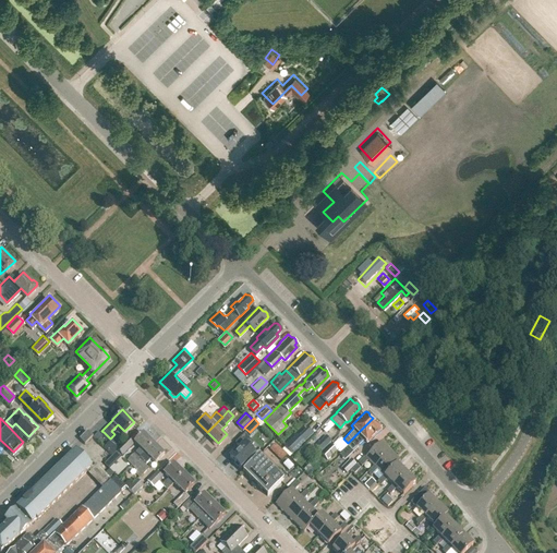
[(366,440),(379,427),(379,425),(379,423),(376,422),(373,418),(348,443),(352,447),(355,444),(356,444),(363,437),(366,440)]
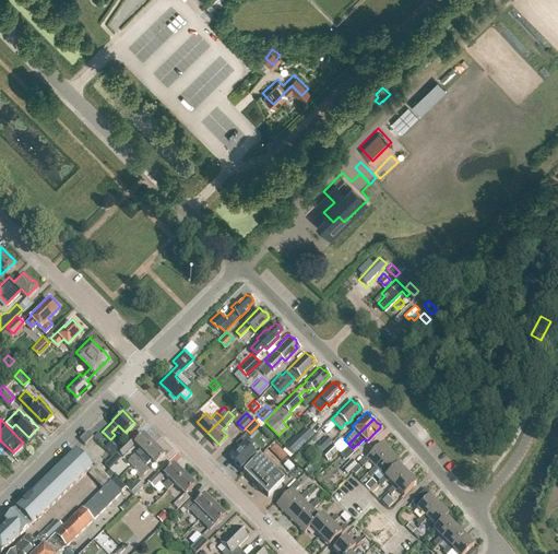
[(84,443),(93,435),(87,428),(79,436),(84,443)]
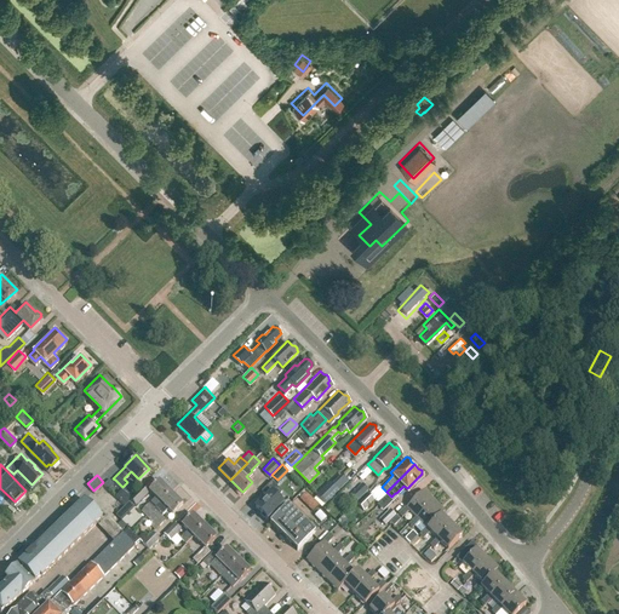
[(109,486),(115,480),(113,478),(110,475),(104,481),(109,486)]
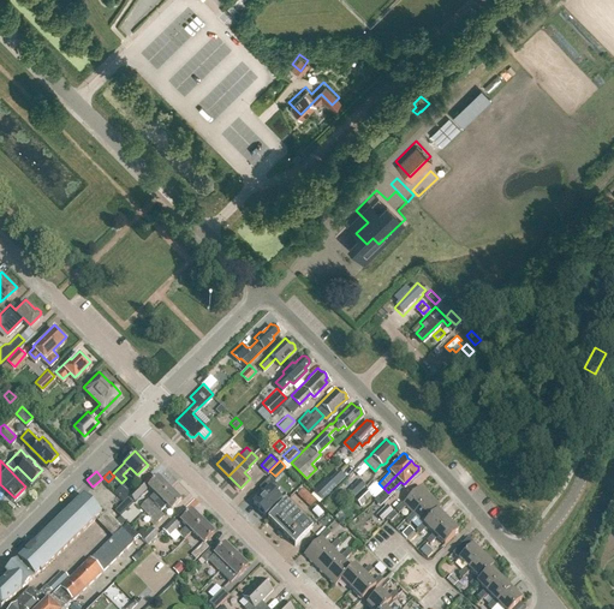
[(170,485),(164,479),(165,477),(160,472),(158,473),(148,483),(155,490),(148,496),(141,503),(147,509),(170,485)]
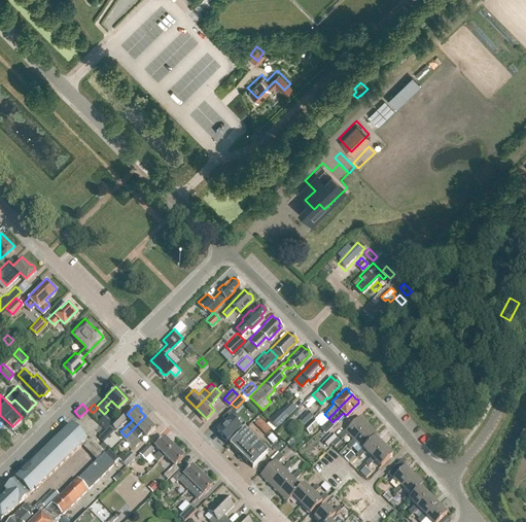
[(226,419),(216,428),(226,439),(240,424),(235,419),(239,414),(231,406),(221,414),(226,419)]
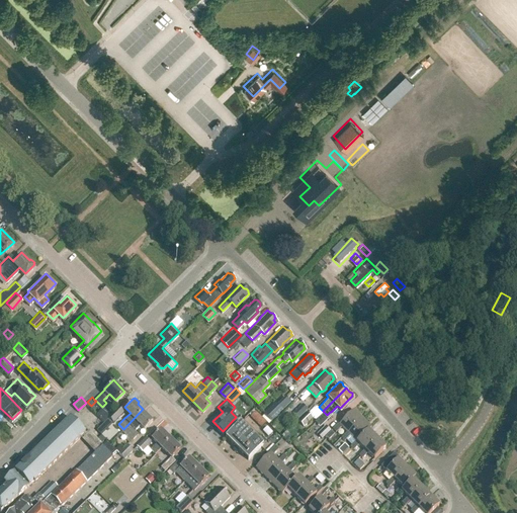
[(270,418),(281,407),(274,399),(263,411),(270,418)]
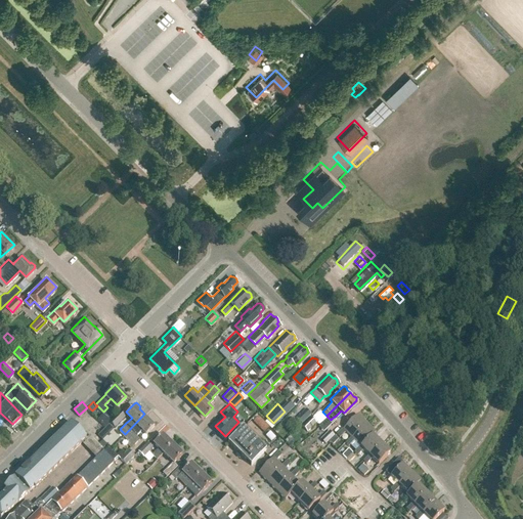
[(301,420),(310,411),(305,404),(296,414),(301,420)]
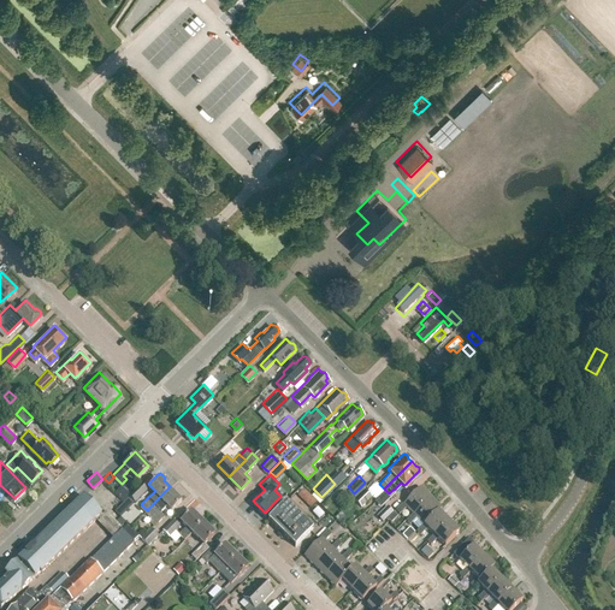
[(147,487),(141,481),(129,493),(135,499),(147,487)]
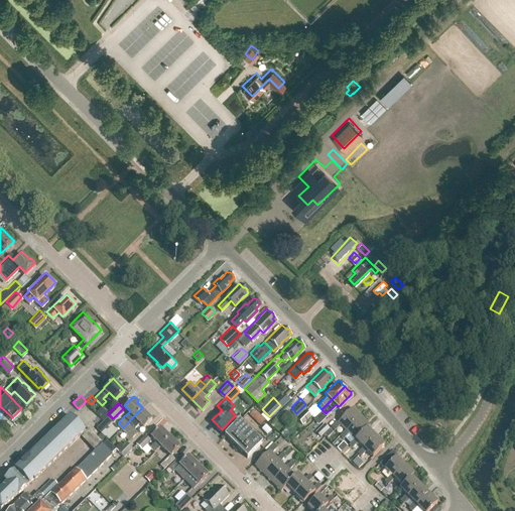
[(107,411),(102,405),(101,404),(95,410),(101,417),(107,411)]
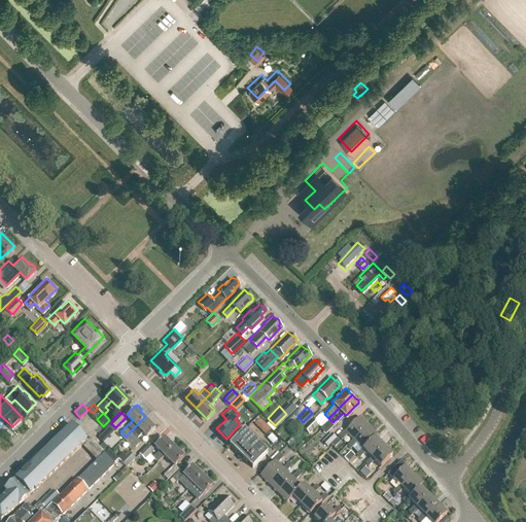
[(353,438),(367,423),(359,414),(345,428),(344,428),(339,433),(342,437),(347,431),(352,437),(353,438)]
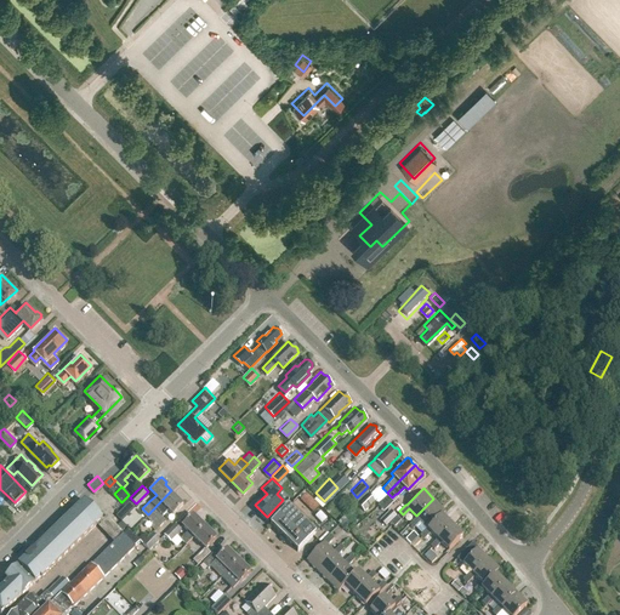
[(319,502),(305,489),(299,495),(312,508),(319,502)]
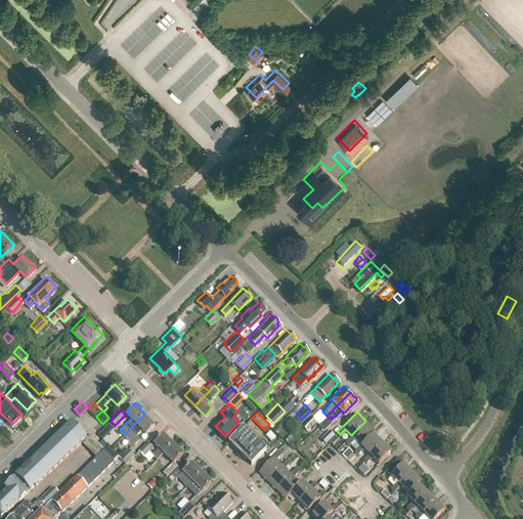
[(154,423),(144,414),(125,434),(128,437),(127,439),(132,444),(137,438),(134,435),(141,427),(145,431),(154,423)]
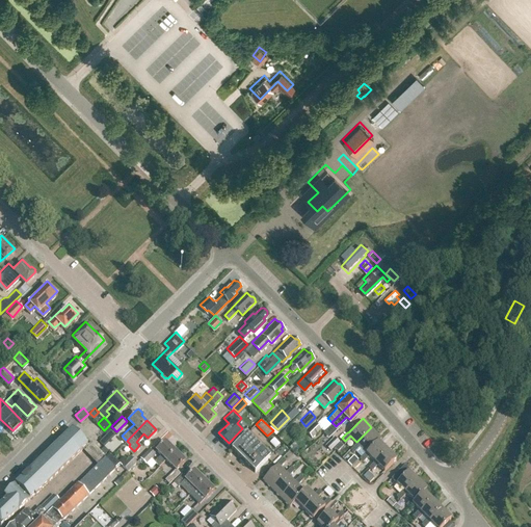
[(315,420),(306,429),(311,435),(320,426),(315,420)]
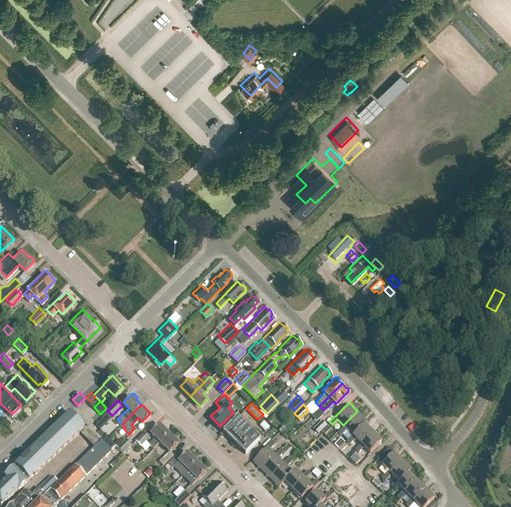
[(294,411),(289,406),(284,411),(289,415),(294,411)]
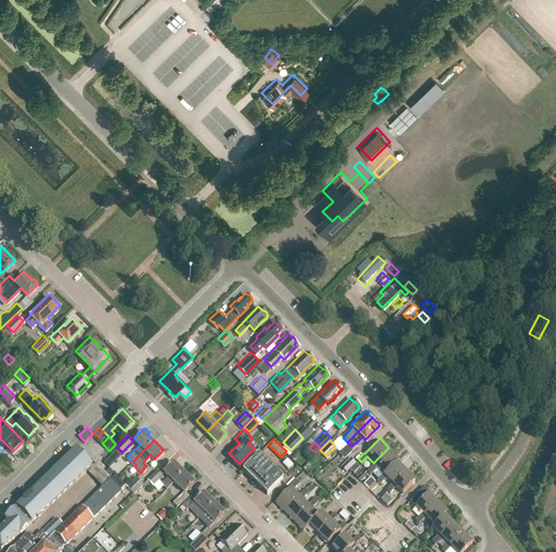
[(86,467),(90,463),(75,446),(4,515),(0,519),(0,549),(19,530),(20,530),(35,515),(36,516),(41,510),(42,510),(86,467)]
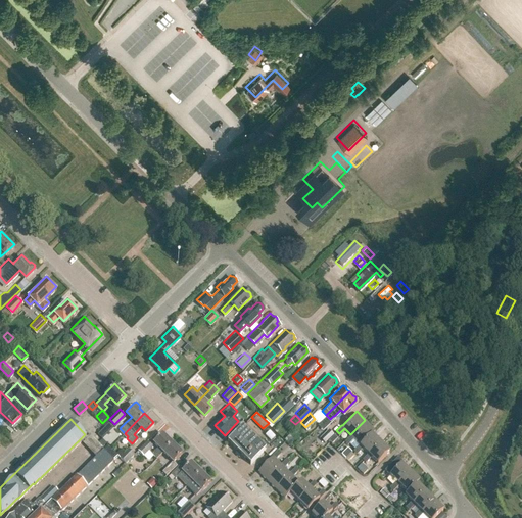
[(360,442),(371,431),(374,428),(365,420),(350,434),(349,433),(344,438),(347,442),(353,436),(359,442),(360,442)]
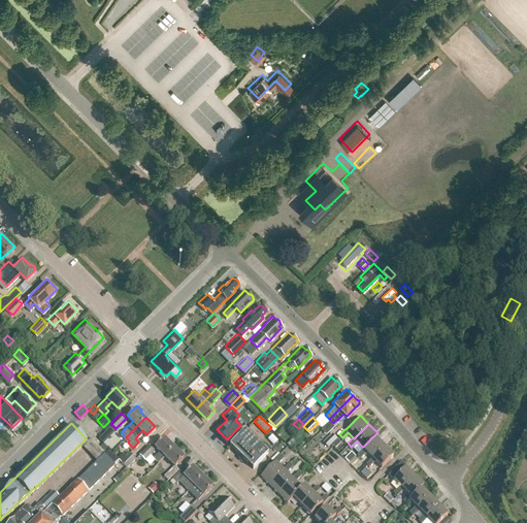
[(229,443),(253,465),(267,450),(266,450),(243,429),(244,428),(243,428),(229,443)]
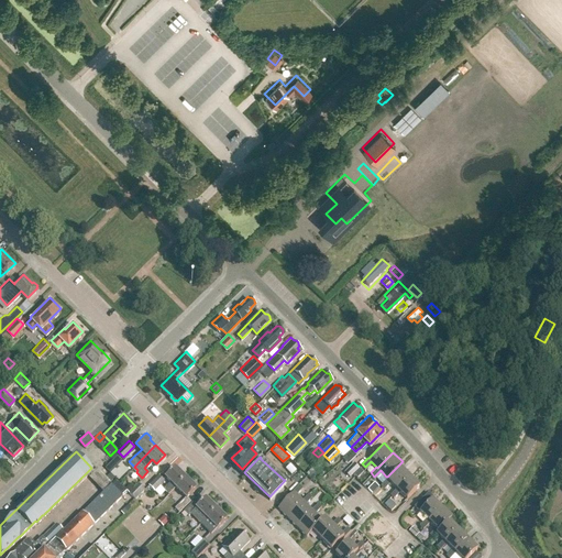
[(353,459),(343,468),(349,473),(359,465),(353,459)]
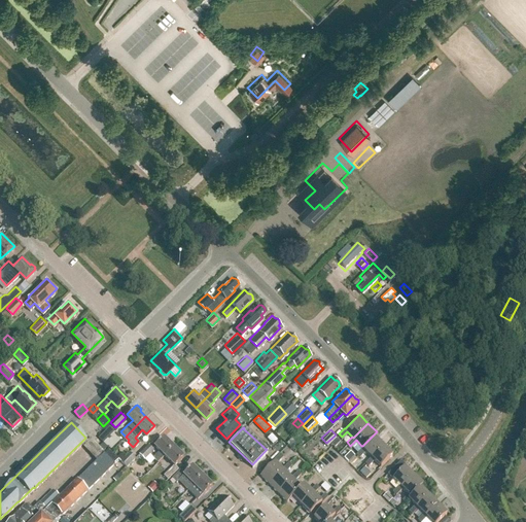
[(158,459),(165,453),(173,444),(164,435),(154,444),(160,448),(153,455),(158,459)]
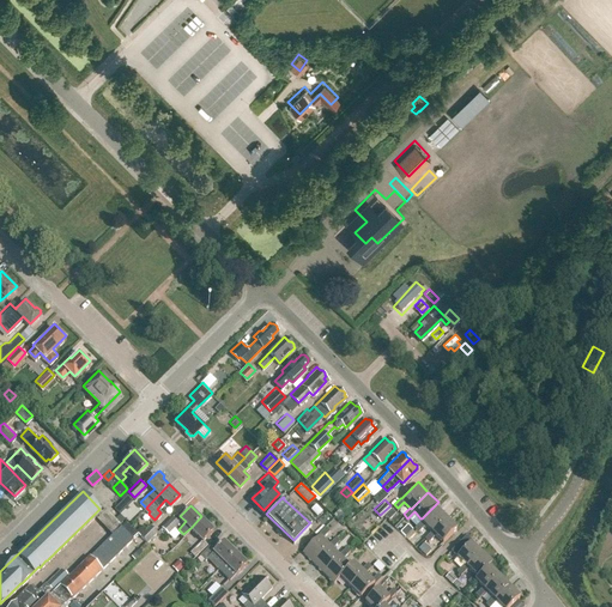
[(394,509),(391,505),(385,513),(388,516),(394,509)]
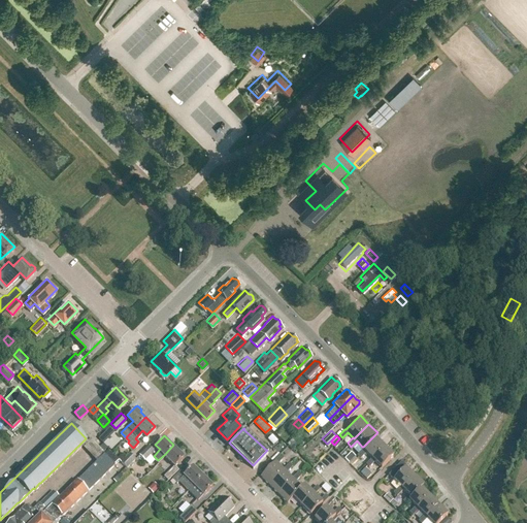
[(371,456),(384,444),(374,435),(363,447),(362,447),(357,452),(360,456),(366,450),(371,455),(371,456)]
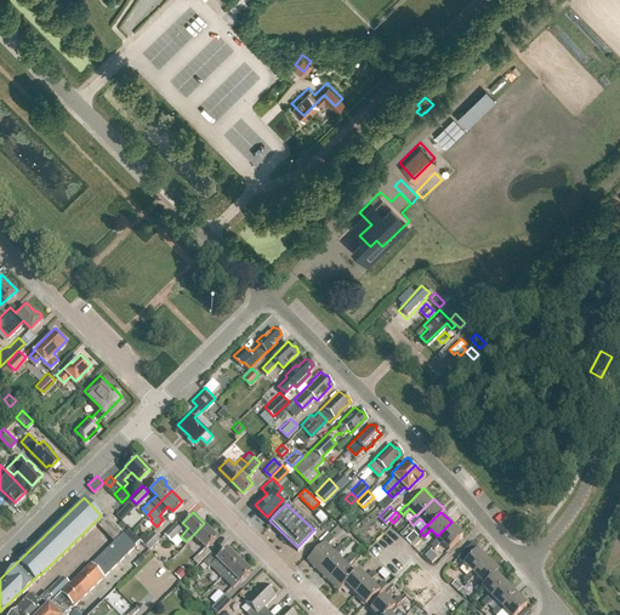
[(342,513),(336,518),(343,525),(348,519),(342,513)]
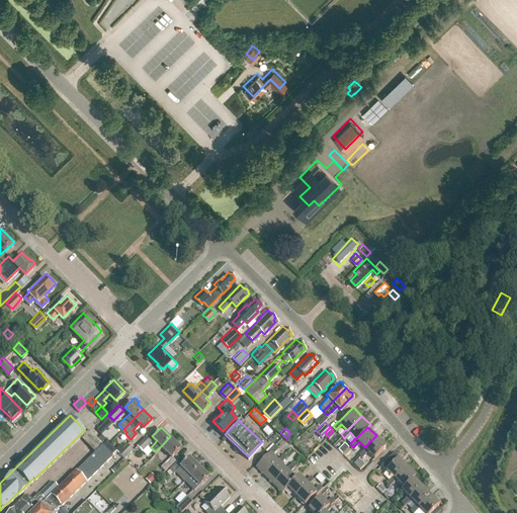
[(142,449),(151,440),(146,435),(137,444),(142,449)]
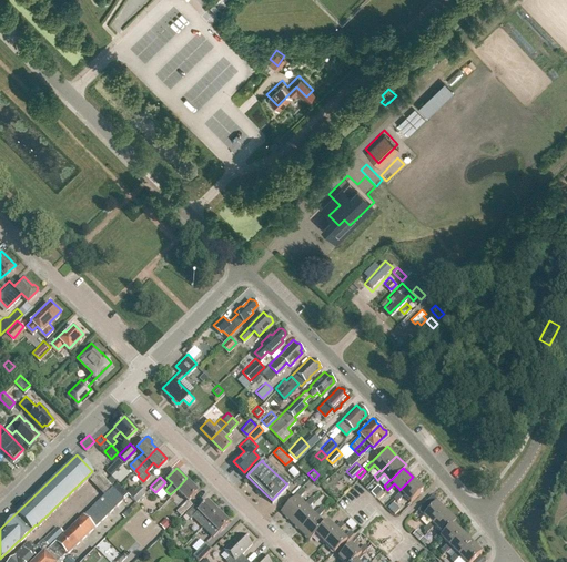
[(409,499),(423,487),(413,477),(400,490),(400,489),(393,496),(396,499),(403,492),(409,499)]
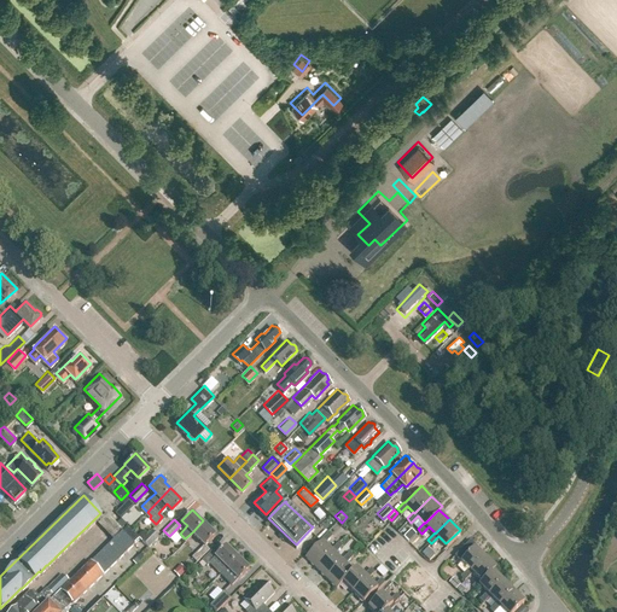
[(204,542),(215,532),(203,520),(193,531),(204,543),(193,554),(197,559),(209,547),(204,542)]
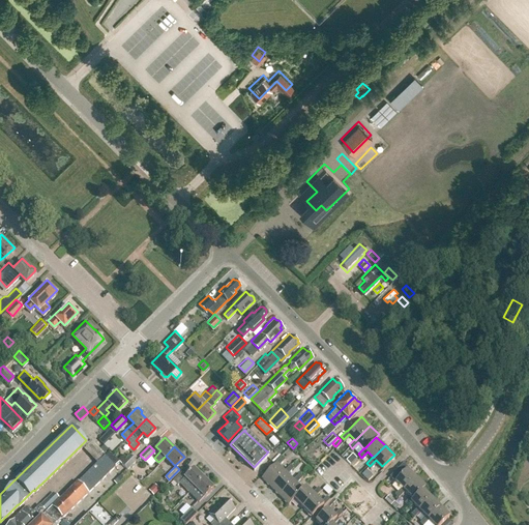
[(108,447),(104,451),(114,462),(118,458),(117,456),(108,447)]
